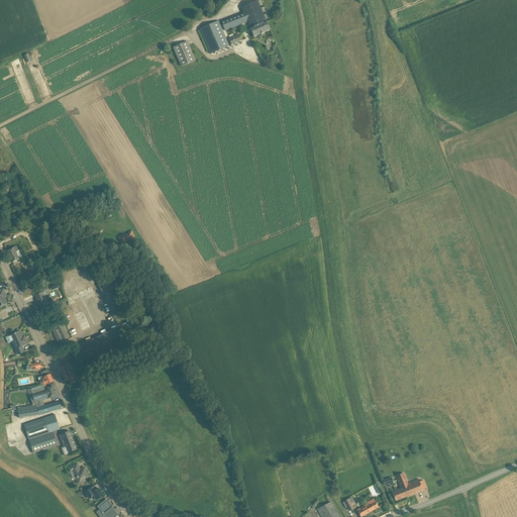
[(222,22),(223,24),(226,31),(247,22),(253,36),(270,30),(257,1),(241,7),(244,13),(222,22)]
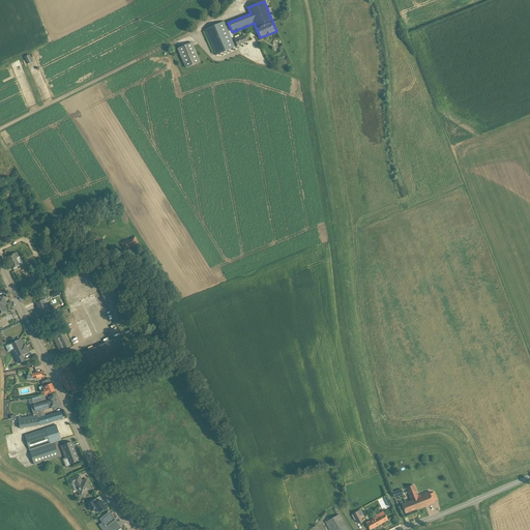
[(234,47),(237,46),(235,39),(232,40),(224,22),(205,30),(215,55),(235,47),(234,47)]
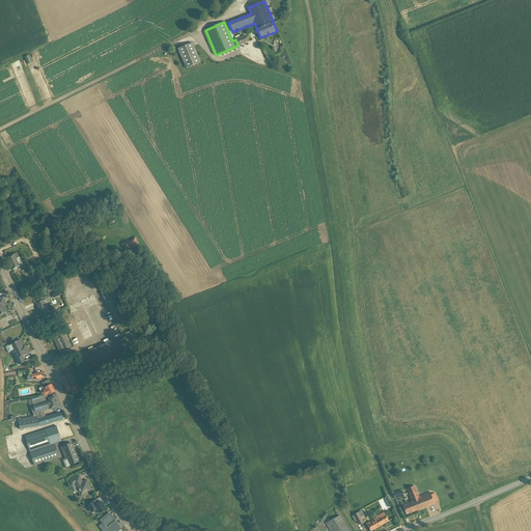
[(187,68),(196,64),(200,62),(197,54),(192,43),(178,49),(187,68)]
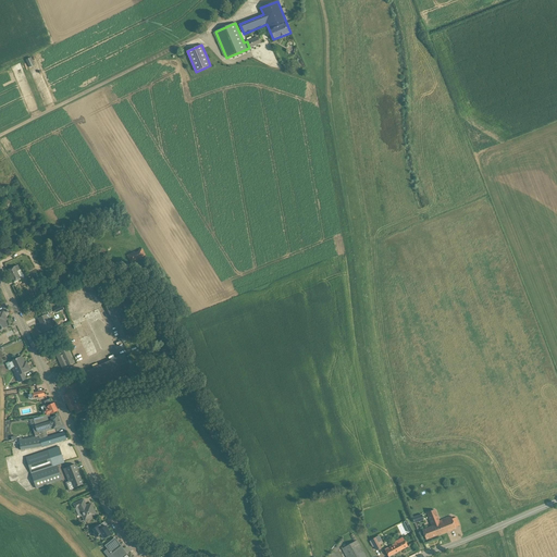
[(131,263),(146,257),(143,248),(127,256),(131,263)]
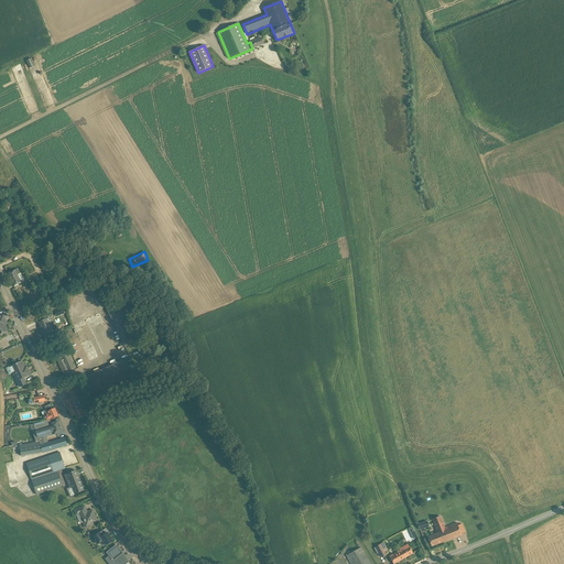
[(13,286),(21,283),(24,281),(21,273),(20,273),(18,269),(8,273),(13,286)]
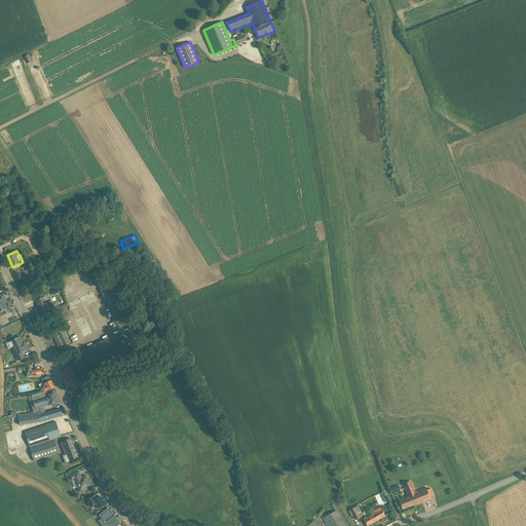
[(40,257),(36,259),(40,267),(46,264),(44,257),(41,259),(40,257)]
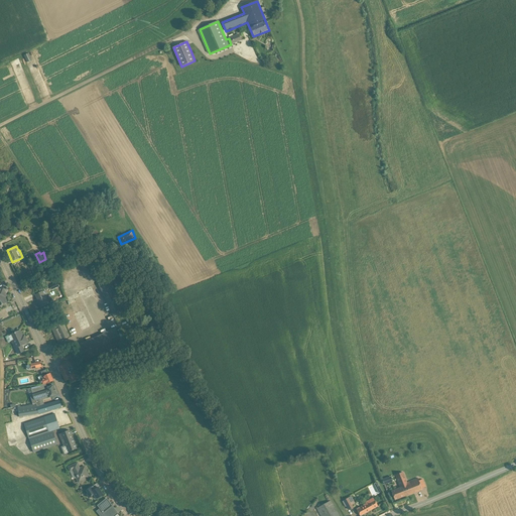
[(113,317),(125,311),(110,279),(98,285),(113,317)]
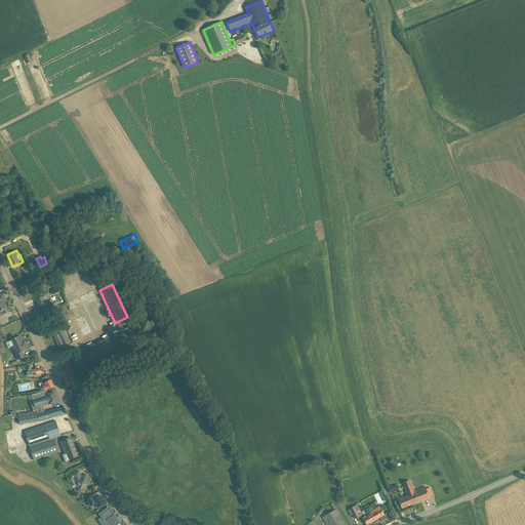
[(49,309),(43,296),(36,300),(42,313),(49,309)]
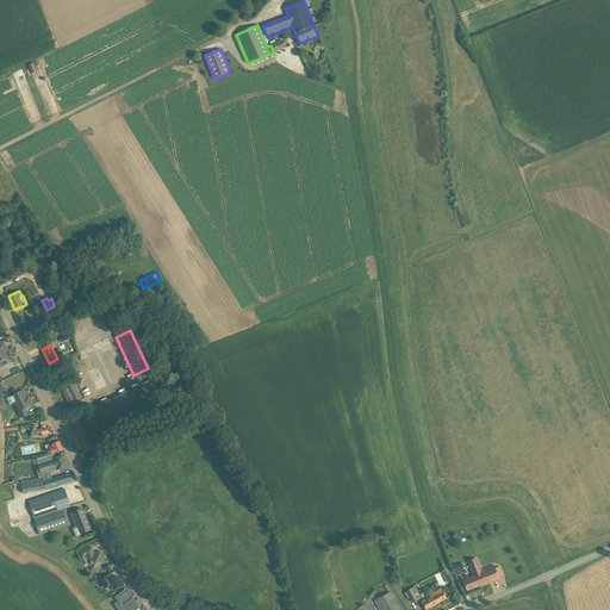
[(62,388),(69,405),(74,403),(74,402),(81,398),(74,381),(68,384),(69,387),(68,388),(67,386),(62,388)]
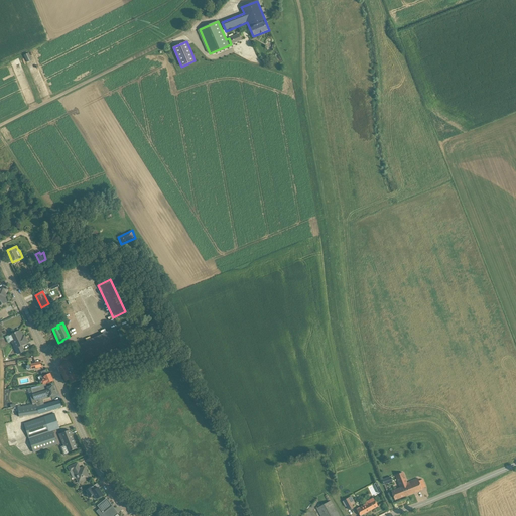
[(20,331),(10,335),(11,335),(12,335),(14,340),(13,340),(16,348),(15,348),(18,354),(24,351),(21,346),(28,343),(26,339),(24,340),(20,331)]
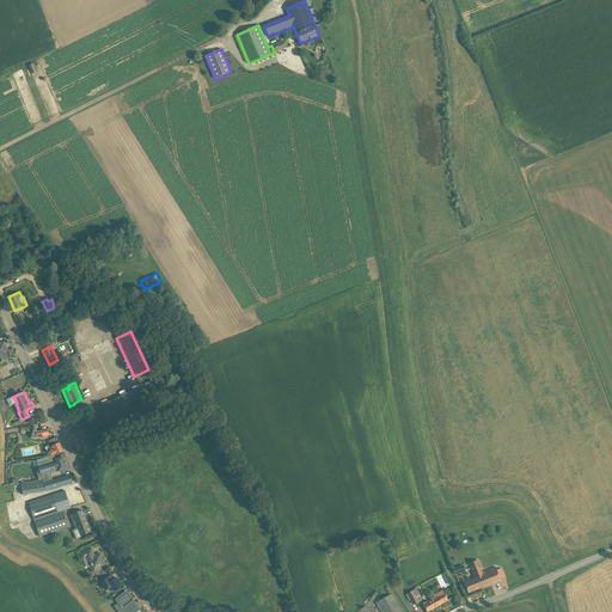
[(69,435),(74,444),(86,438),(81,427),(85,424),(83,420),(73,424),(74,429),(75,432),(69,435)]
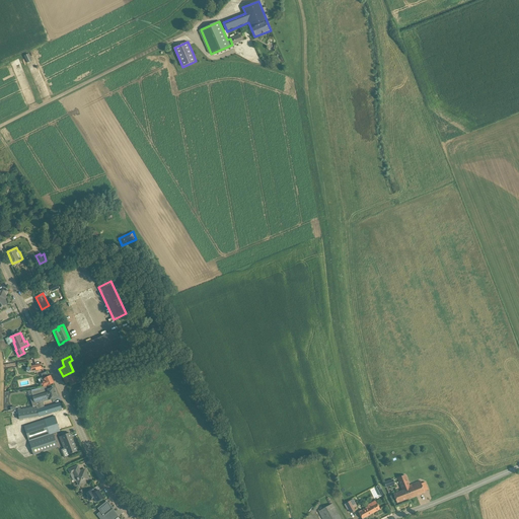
[(30,366),(31,369),(29,369),(30,372),(31,372),(31,371),(42,369),(41,364),(30,366)]
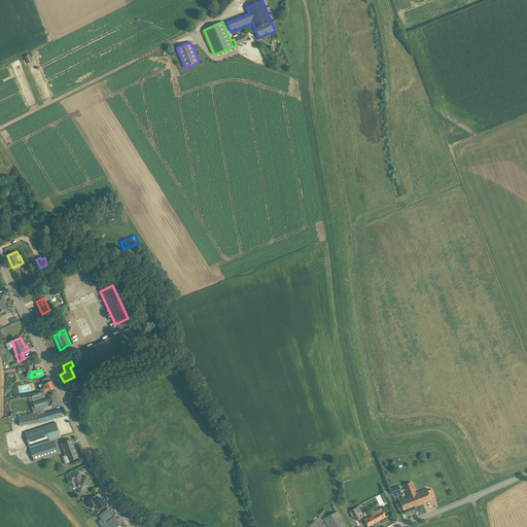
[(67,389),(69,388),(70,388),(72,392),(78,389),(74,381),(76,380),(74,377),(64,382),(67,389)]
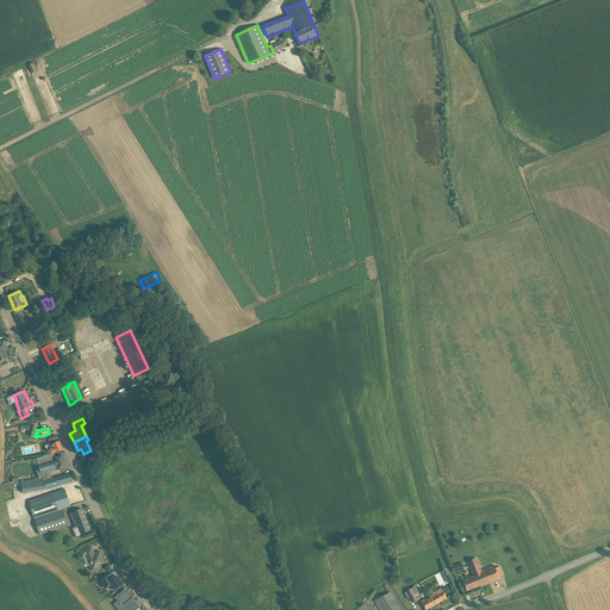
[(63,450),(60,441),(57,442),(55,437),(49,440),(50,443),(47,444),(50,455),(55,454),(63,450)]
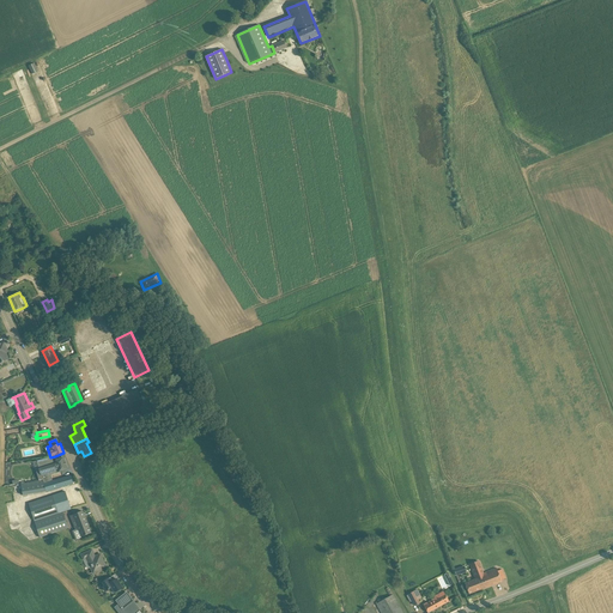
[(90,465),(93,463),(98,461),(97,459),(101,457),(98,453),(93,455),(95,459),(89,461),(90,465)]
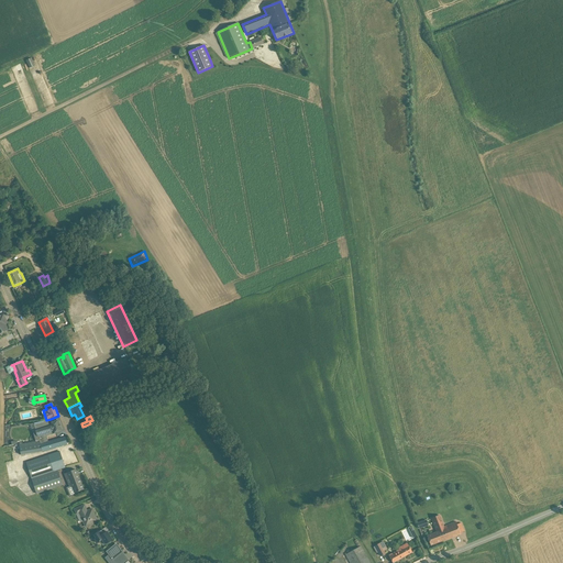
[(51,419),(39,423),(37,419),(33,420),(34,424),(35,427),(36,430),(35,430),(34,431),(34,432),(33,432),(36,441),(40,441),(41,443),(48,441),(46,434),(53,432),(54,433),(62,431),(58,420),(52,422),(51,419)]
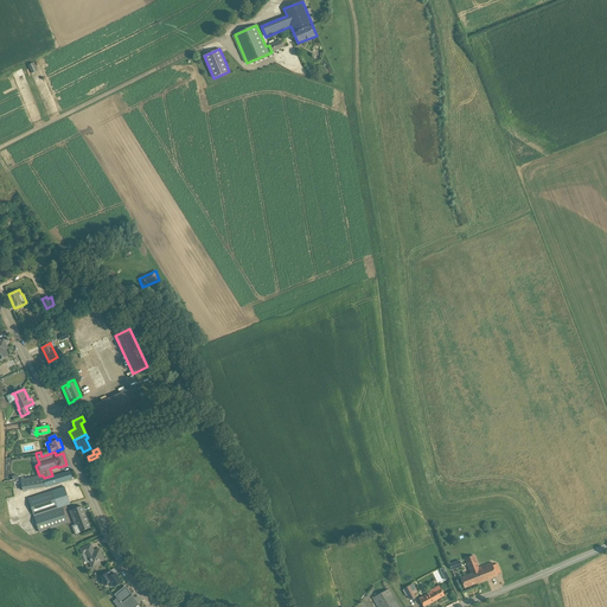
[(52,475),(44,478),(46,486),(46,487),(71,479),(71,477),(71,474),(69,472),(52,477),(52,475)]
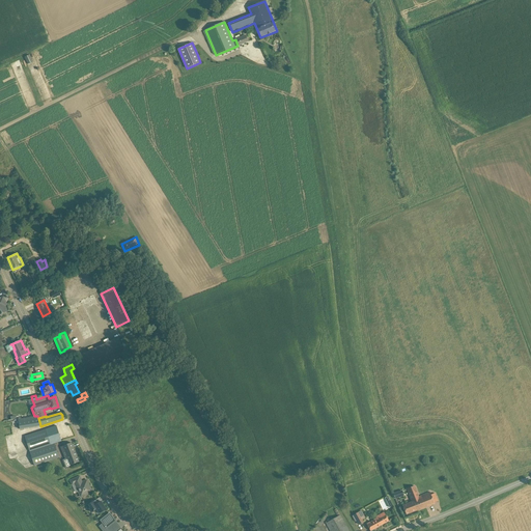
[(20,429),(40,425),(38,418),(37,416),(34,416),(18,419),(19,421),(20,429)]
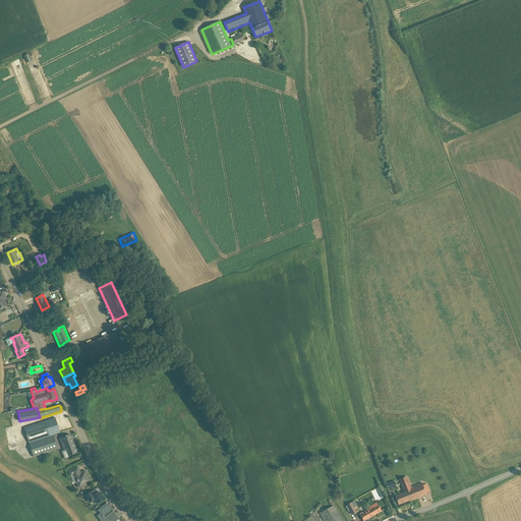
[(55,417),(23,428),(35,457),(58,449),(53,436),(60,432),(55,417)]
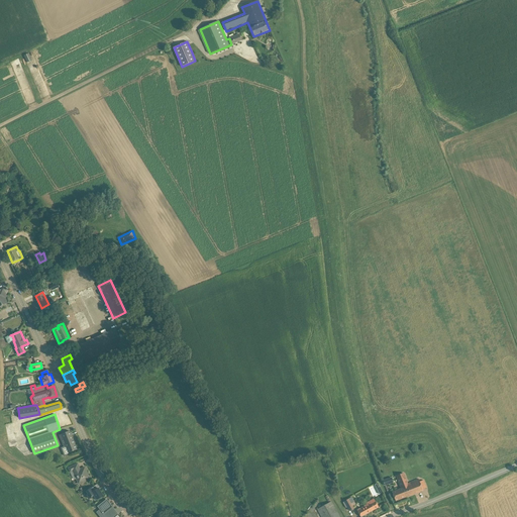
[(67,446),(70,452),(77,449),(70,433),(70,431),(59,435),(64,447),(67,446)]
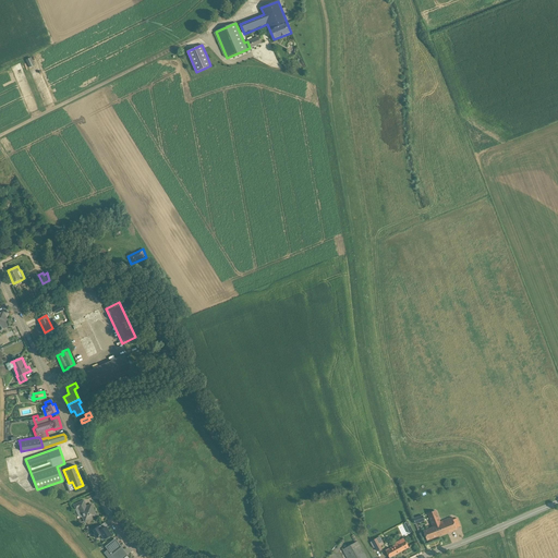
[(79,509),(85,522),(97,517),(93,507),(91,508),(89,506),(86,507),(86,506),(84,500),(73,505),(75,510),(79,509)]
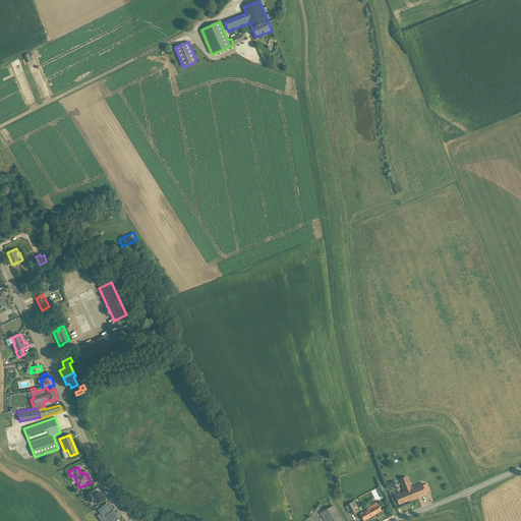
[(399,480),(403,494),(395,497),(399,505),(426,494),(422,483),(411,487),(411,486),(410,486),(407,477),(399,480)]
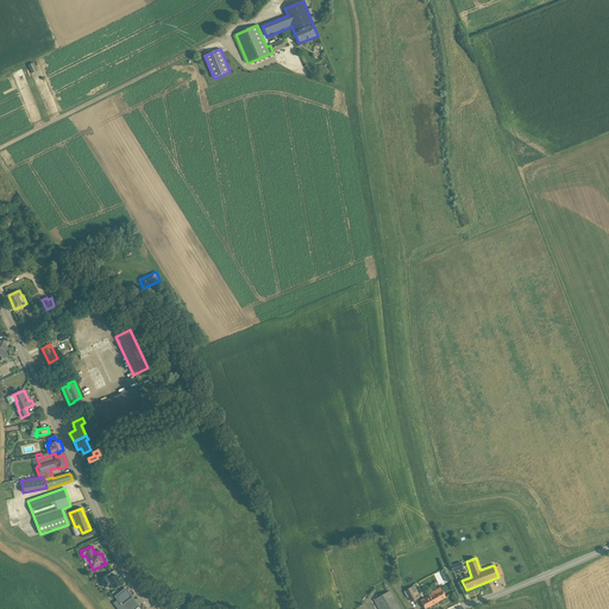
[(111,584),(114,589),(121,584),(115,576),(113,577),(111,573),(101,579),(104,582),(102,583),(106,588),(111,584)]
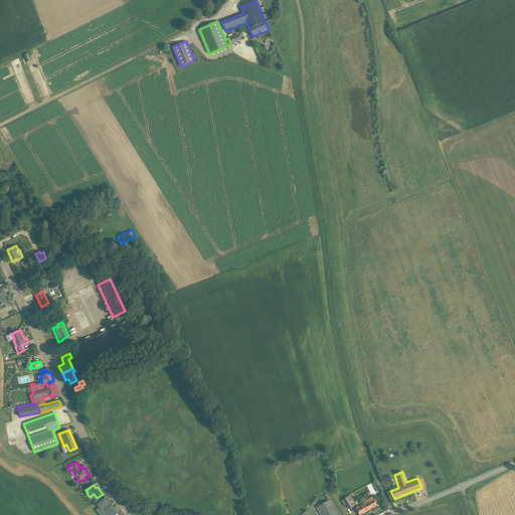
[(365,503),(356,509),(359,514),(377,505),(372,497),(364,501),(365,503)]
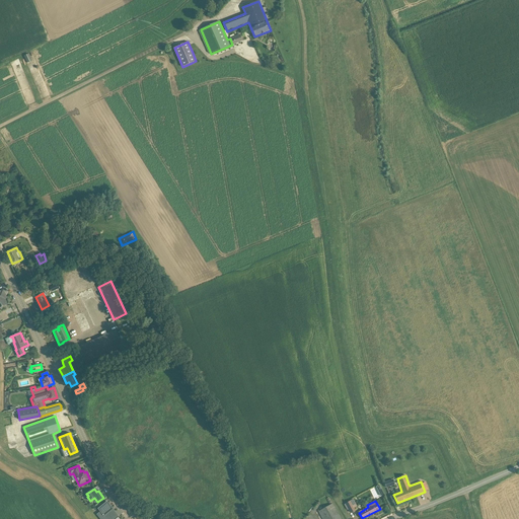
[(113,509),(107,502),(98,509),(101,512),(98,514),(101,518),(113,518),(118,516),(113,509)]
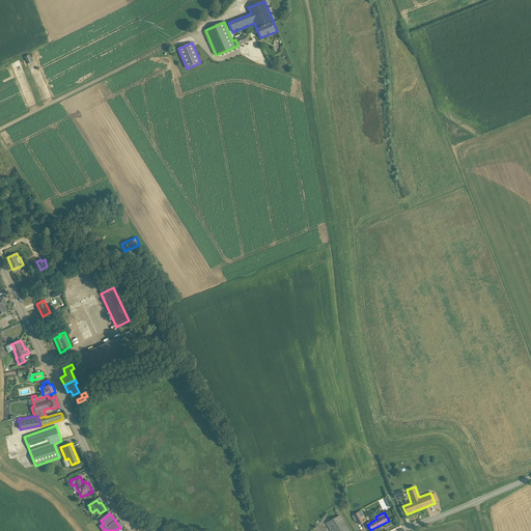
[(348,530),(346,527),(340,515),(326,524),(330,530),(348,530)]
